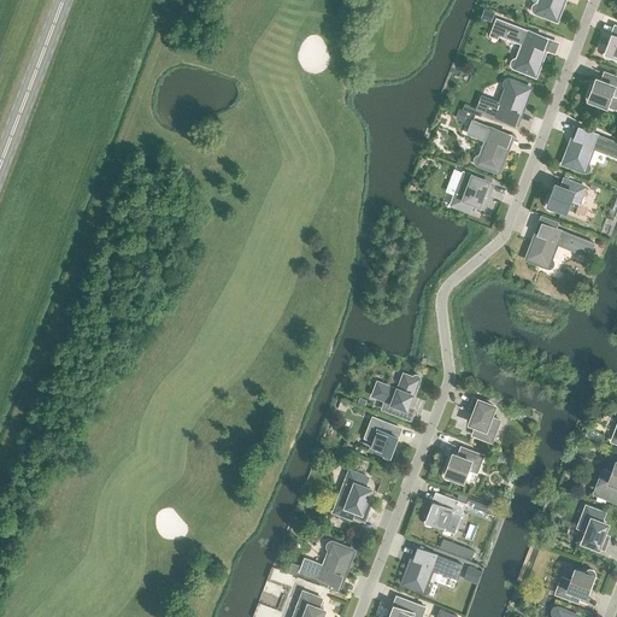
[(545,15),(556,19),(563,0),(540,0),(539,3),(536,3),(534,4),(533,5),(532,7),(532,10),(533,12),(535,13),(545,17),(545,15)]
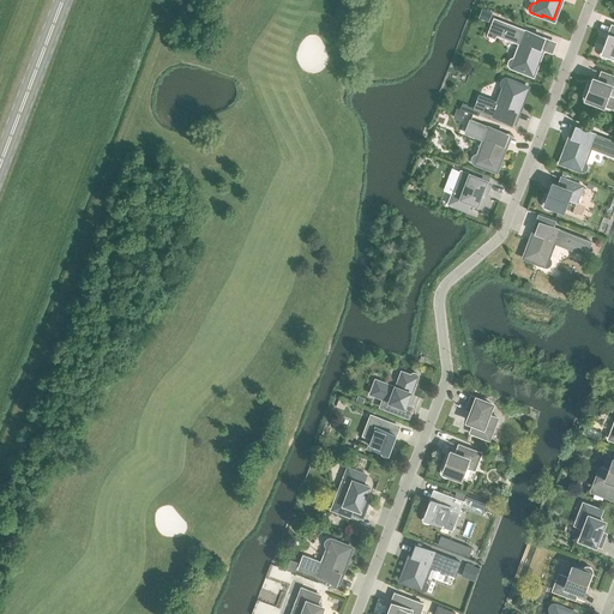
[(482,8),(479,18),(488,22),(492,12),(482,8)]
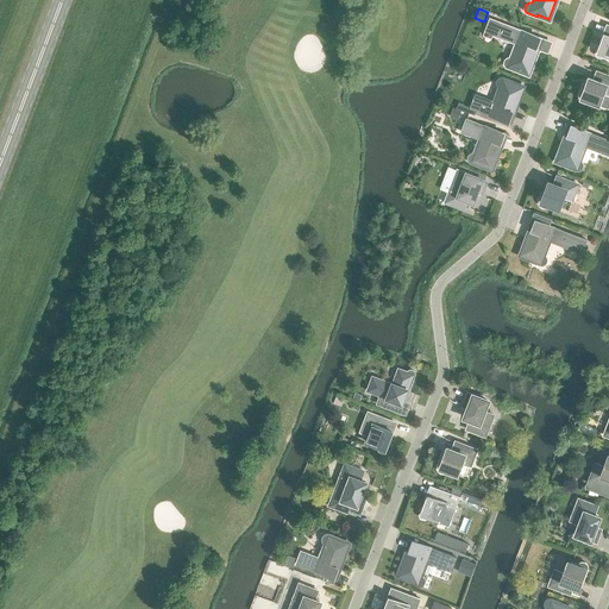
[(518,69),(528,74),(535,55),(533,54),(540,37),(490,18),(484,31),(516,44),(512,57),(509,57),(507,57),(504,60),(504,62),(504,64),(506,67),(507,68),(516,71),(518,69)]
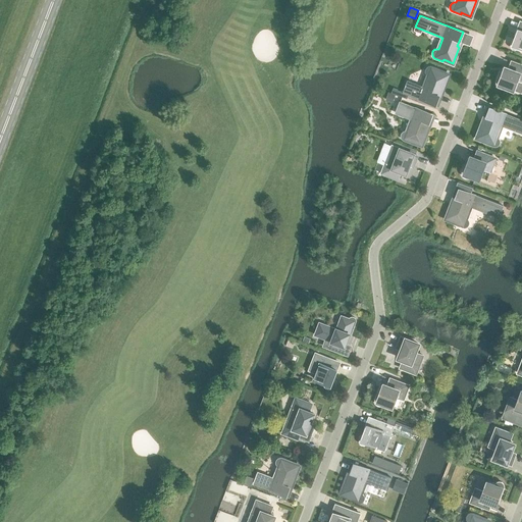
[(521,30),(518,29),(514,40),(513,39),(511,44),(511,46),(511,48),(513,49),(515,49),(516,48),(518,47),(521,48),(521,30)]
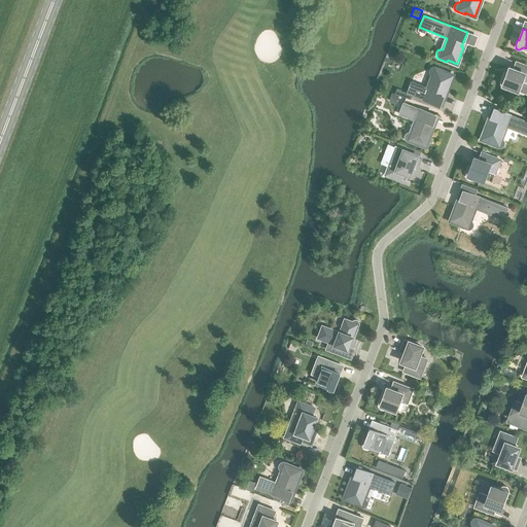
[(511,86),(525,92),(526,88),(526,66),(516,62),(513,69),(508,67),(505,75),(504,74),(501,82),(501,84),(501,86),(503,89),(505,89),(507,89),(510,88),(511,86)]
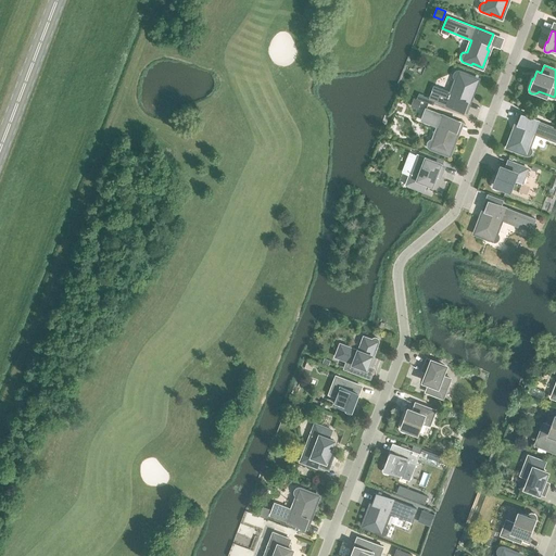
[(469,96),(470,97),(478,79),(467,75),(468,74),(459,71),(457,71),(455,71),(454,73),(453,75),(453,77),(454,78),(456,79),(452,92),(433,86),(429,98),(434,100),(464,111),(469,96)]
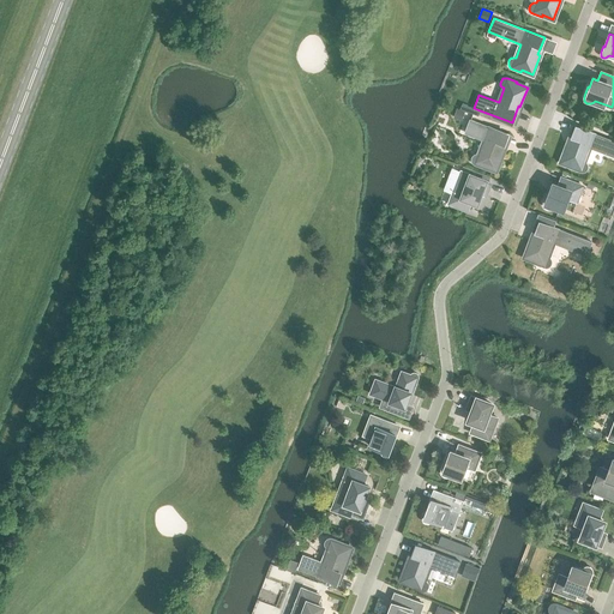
[(462,103),(461,108),(479,115),(480,110),(474,108),(462,103)]
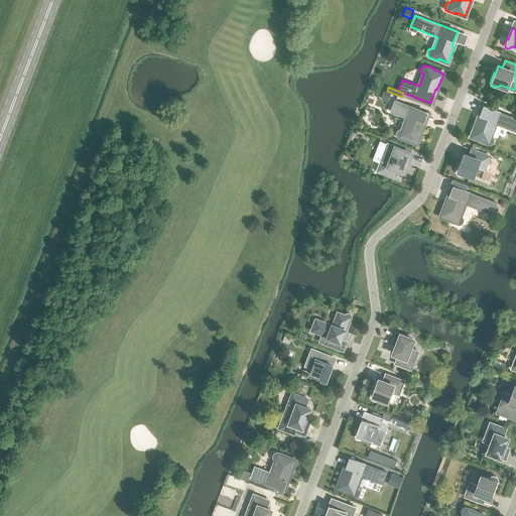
[(384,91),(381,99),(388,101),(390,94),(384,91)]
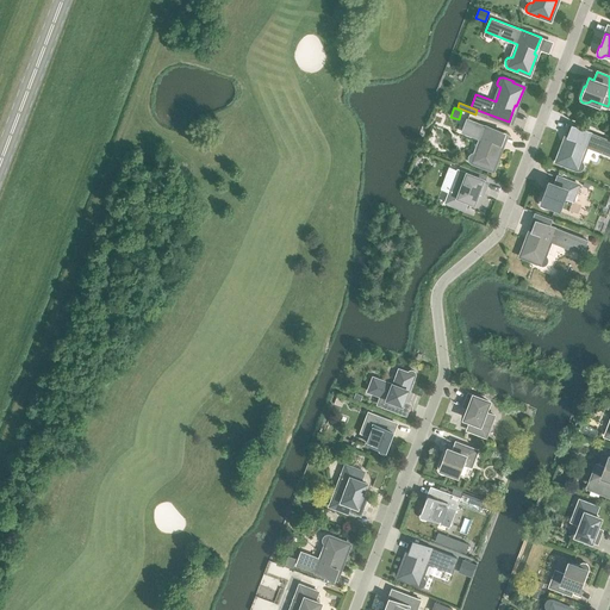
[(481,165),(492,169),(500,150),(498,149),(504,132),(467,118),(461,132),(481,139),(475,153),(473,153),(471,154),(470,155),(468,157),(468,160),(470,162),(472,163),(481,167),(481,165)]
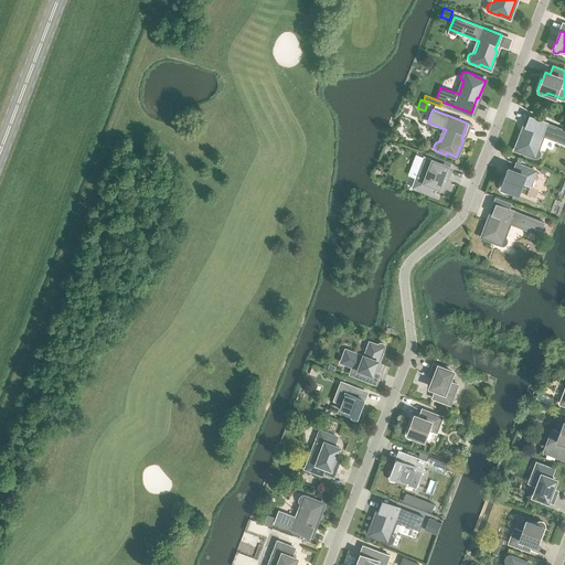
[(515,149),(526,152),(525,155),(534,158),(536,158),(539,157),(540,156),(541,153),(541,151),(540,149),(537,148),(542,135),(564,144),(564,129),(530,117),(524,131),(523,131),(515,149)]
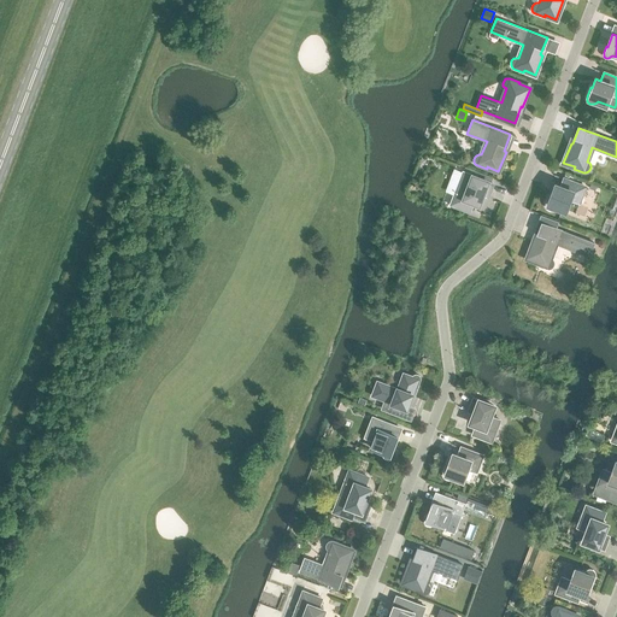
[(451,204),(470,211),(474,201),(479,204),(485,189),(491,192),(493,183),(472,176),(469,186),(459,182),(451,204)]
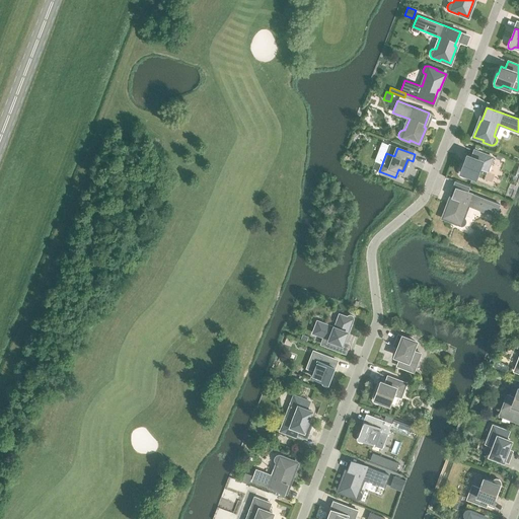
[(459,170),(459,172),(460,174),(461,175),(463,176),(465,176),(467,175),(468,173),(476,177),(479,168),(487,170),(492,157),(473,150),(471,156),(467,155),(463,163),(462,162),(459,170)]
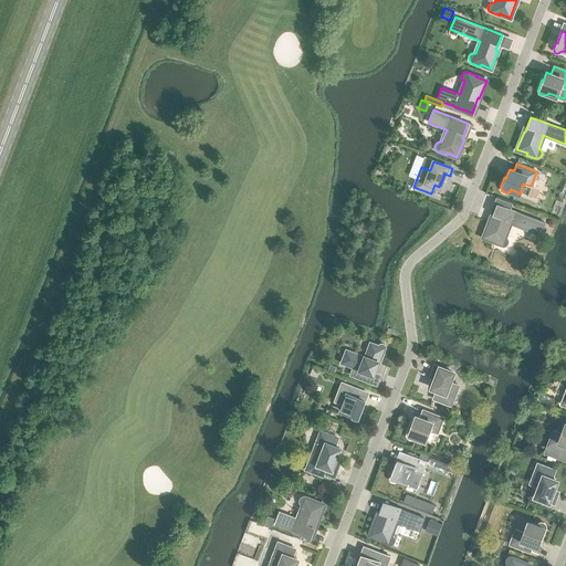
[(493,241),(493,242),(501,245),(503,245),(505,245),(507,243),(509,241),(507,239),(506,238),(505,237),(510,223),(532,232),(536,219),(498,205),(492,220),(490,219),(483,237),(493,241)]
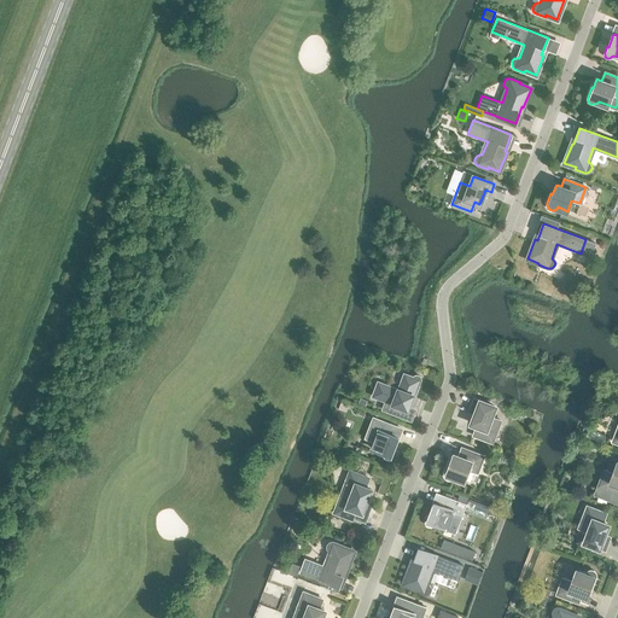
[(421,378),(420,375),(418,374),(417,374),(414,375),(413,377),(404,374),(398,390),(378,383),(373,396),(386,401),(383,409),(402,417),(406,408),(407,408),(409,401),(410,402),(417,388),(418,389),(420,380),(421,378)]
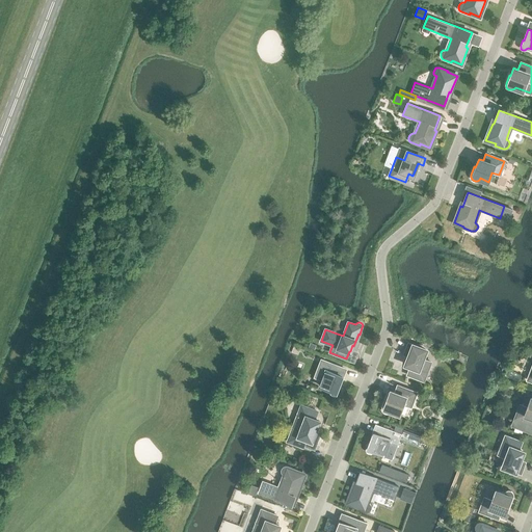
[(408,343),(405,350),(410,352),(405,364),(410,366),(407,374),(423,380),(430,362),(423,358),(426,349),(408,343)]
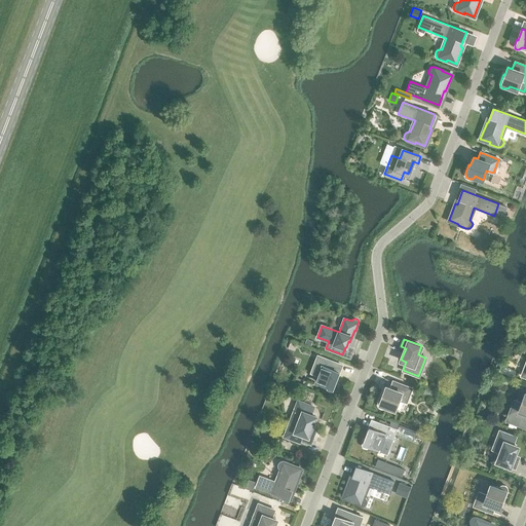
[(329,390),(331,390),(332,389),(333,388),(335,383),(334,382),(341,365),(317,355),(311,372),(318,375),(315,381),(327,385),(327,387),(327,389),(329,390)]
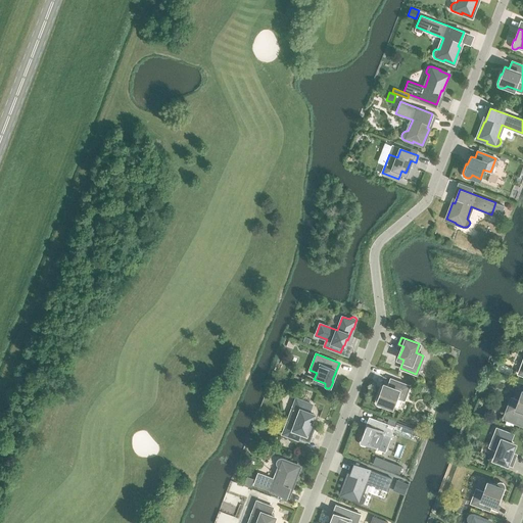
[(498,363),(495,369),(510,375),(512,368),(498,363)]
